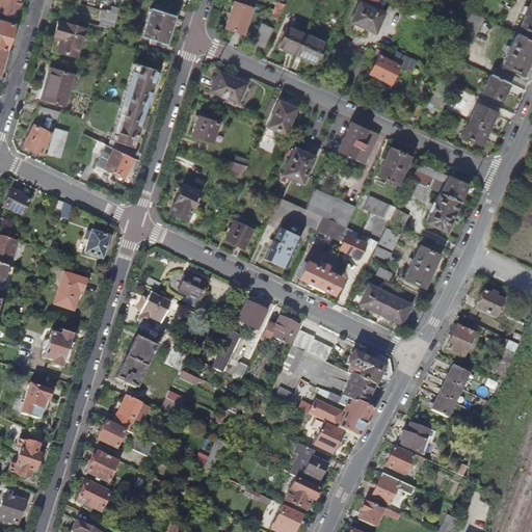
[(19,0),(0,0),(0,16),(9,19),(14,9),(17,10),(19,0)]
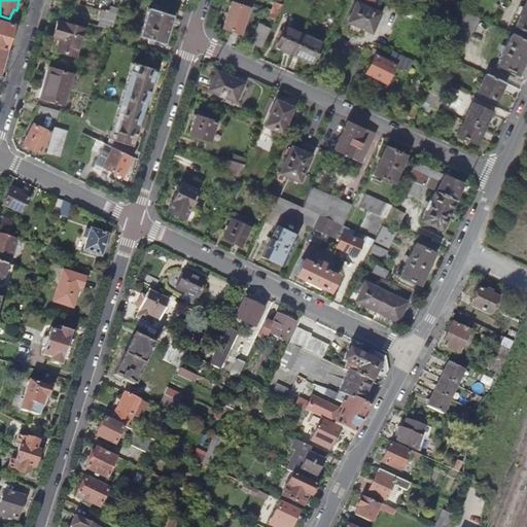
[(160,36),(169,7),(145,0),(136,29),(160,36)]
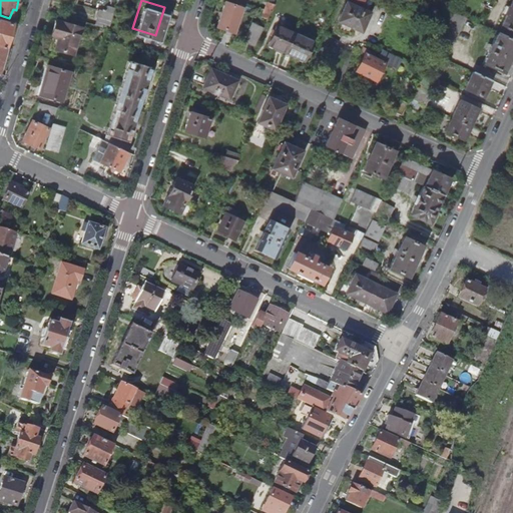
[(347,0),(337,22),(360,32),(368,14),(358,8),(361,0),(347,0)]
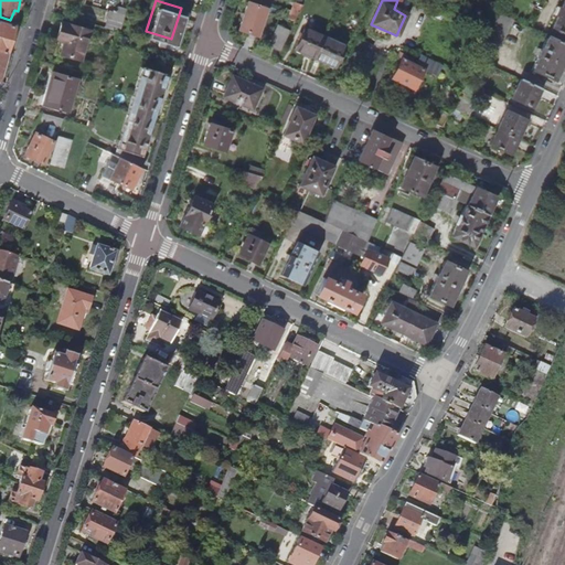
[(297,12),(301,4),(292,1),(289,9),(297,12)]
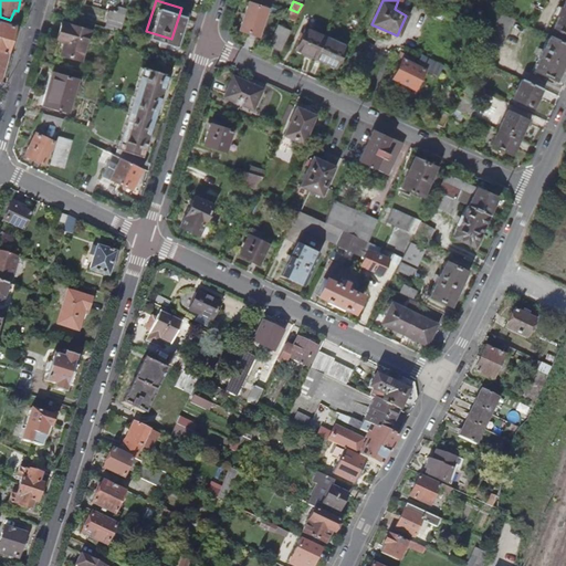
[(561,16),(554,30),(565,35),(565,2),(564,9),(562,8),(558,14),(561,16)]
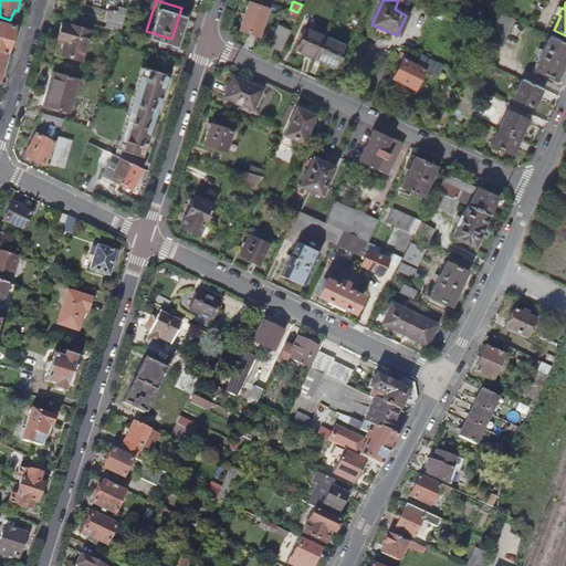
[(259,32),(265,12),(247,7),(240,27),(259,32)]
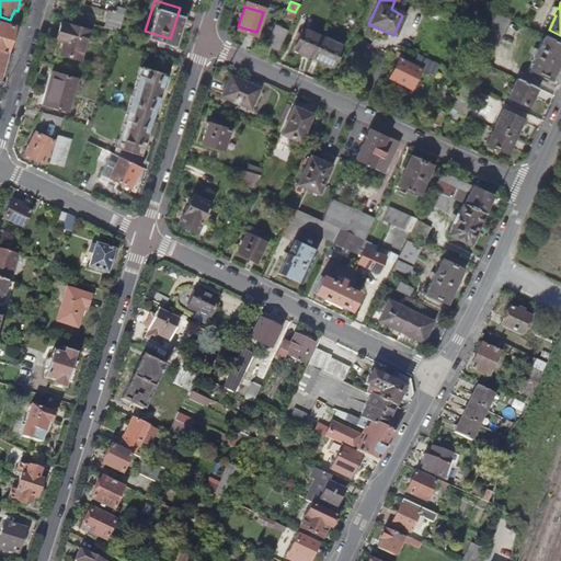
[(104,27),(119,32),(124,15),(110,11),(104,27)]
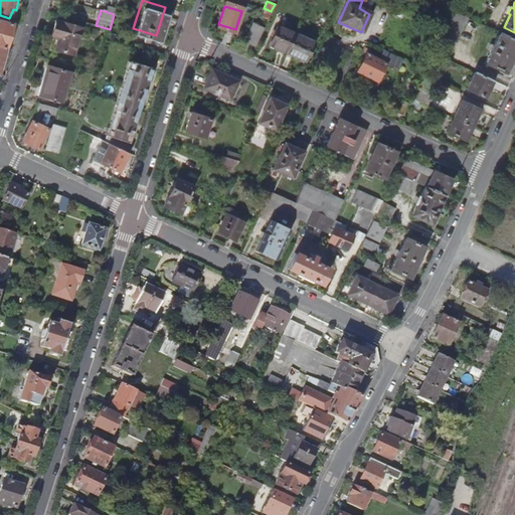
[(456,13),(446,33),(435,53),(448,59),(468,18),(456,13)]
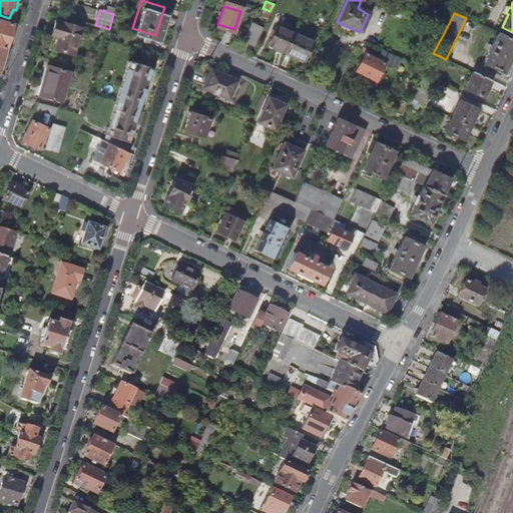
[(53,48),(72,53),(80,26),(54,18),(50,35),(56,37),(53,48)]
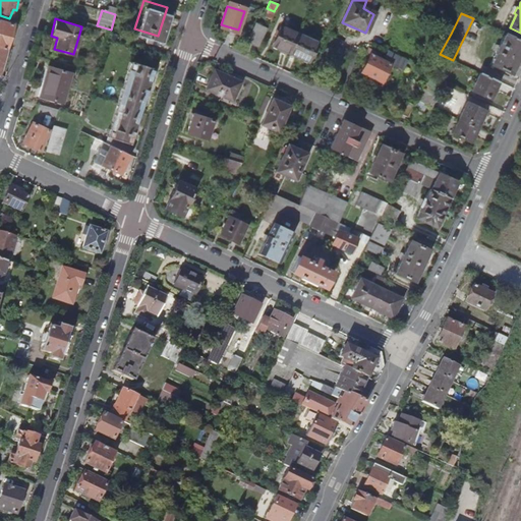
[(0,21),(0,66),(5,50),(12,25),(0,21)]
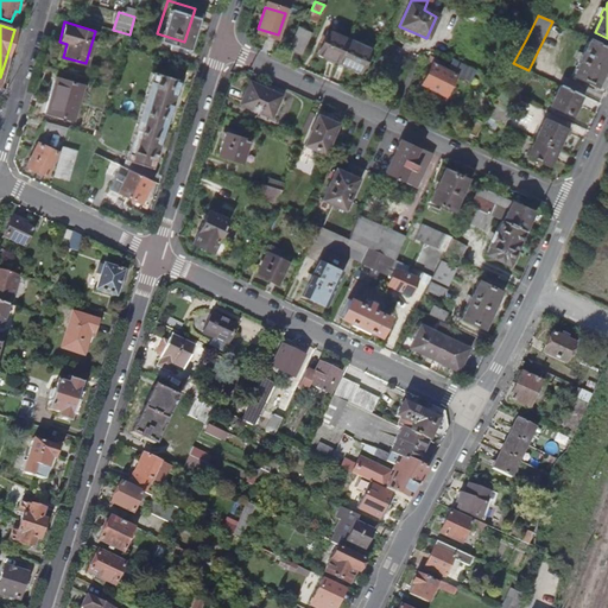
[(302,52),(310,33),(298,27),(289,46),(302,52)]
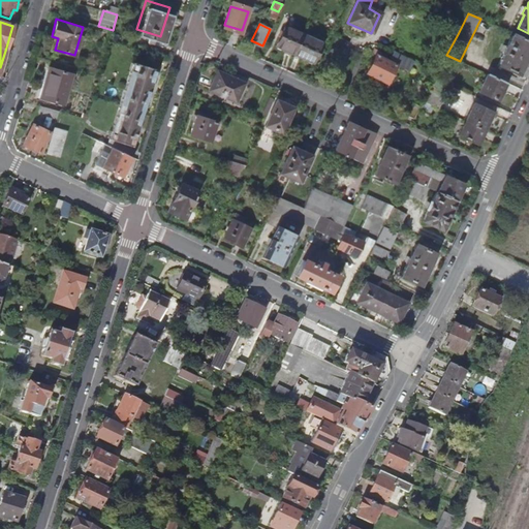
[(296,54),(304,35),(285,26),(276,45),(296,54)]
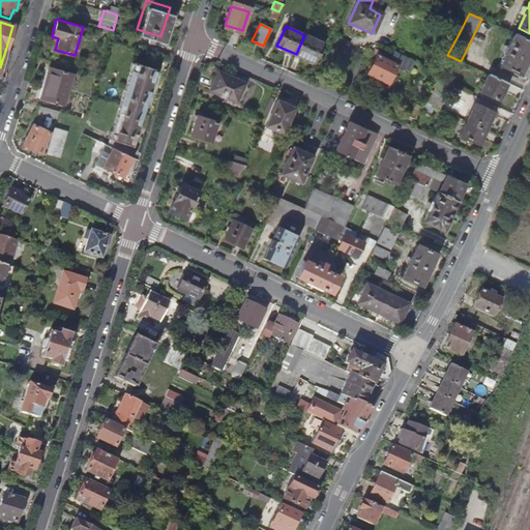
[(529,54),(529,40),(514,34),(508,47),(507,47),(504,54),(505,54),(500,66),(520,76),(529,54)]
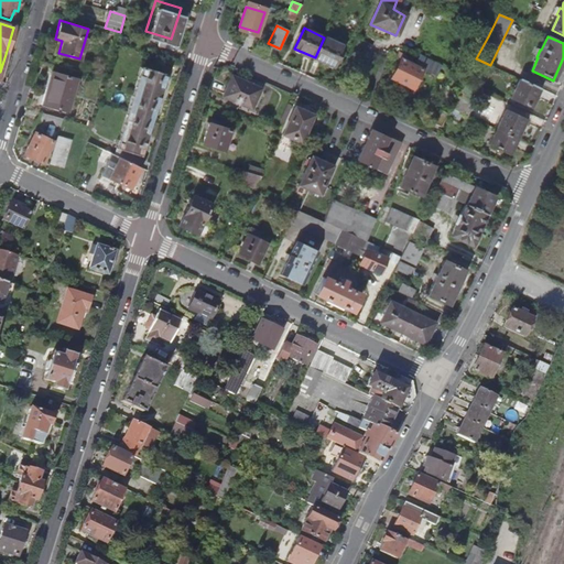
[(324,38),(315,57),(334,66),(343,45),(324,38)]
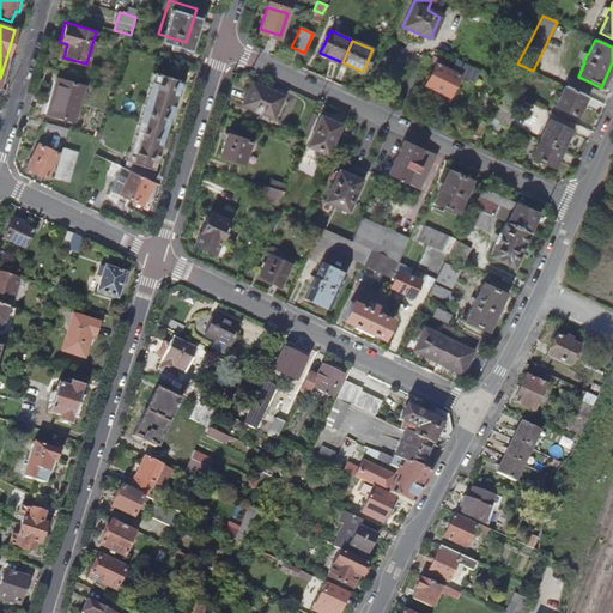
[(436,65),(426,84),(450,96),(461,77),(447,70),(449,64),(436,58),(434,64),(436,65)]
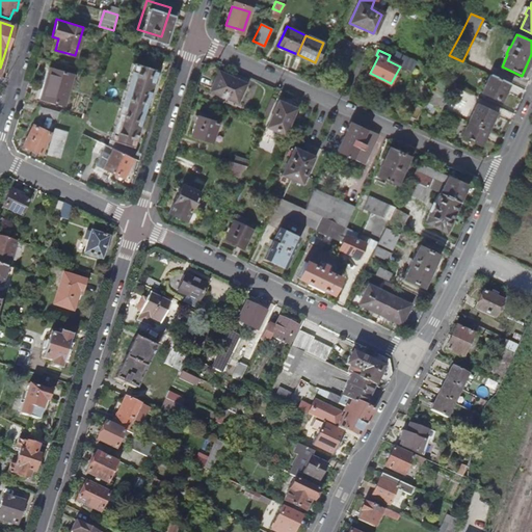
[(121,107),(144,114),(151,94),(152,94),(154,84),(153,84),(157,72),(134,64),(132,72),(121,107)]
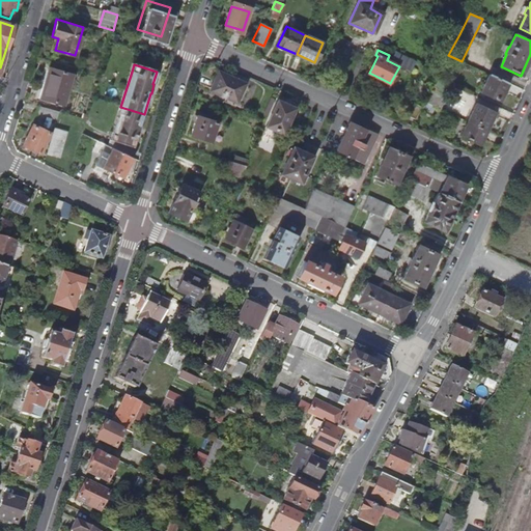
[(42,99),(62,105),(72,74),(48,66),(43,82),(46,83),(42,99)]
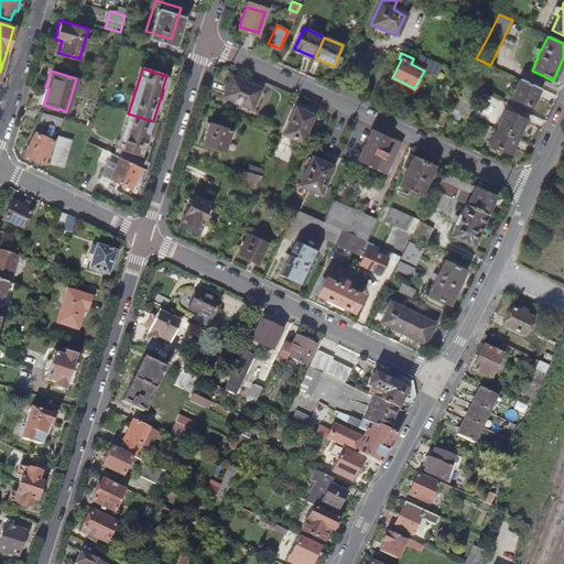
[(223,96),(252,109),(261,88),(232,75),(223,96)]
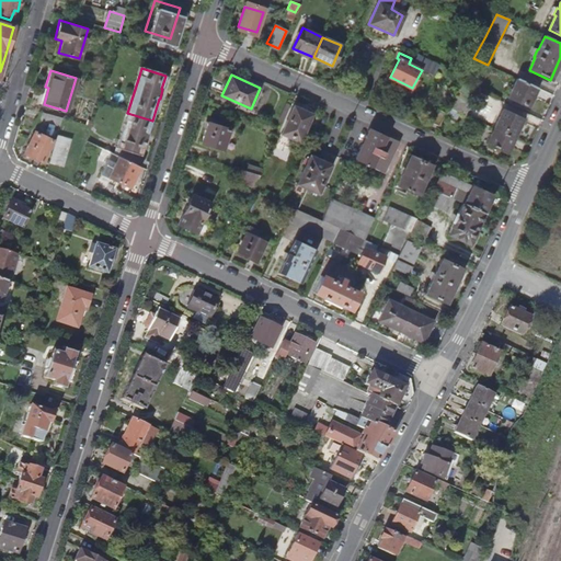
[(538,87),(517,78),(508,98),(528,106),(538,87)]
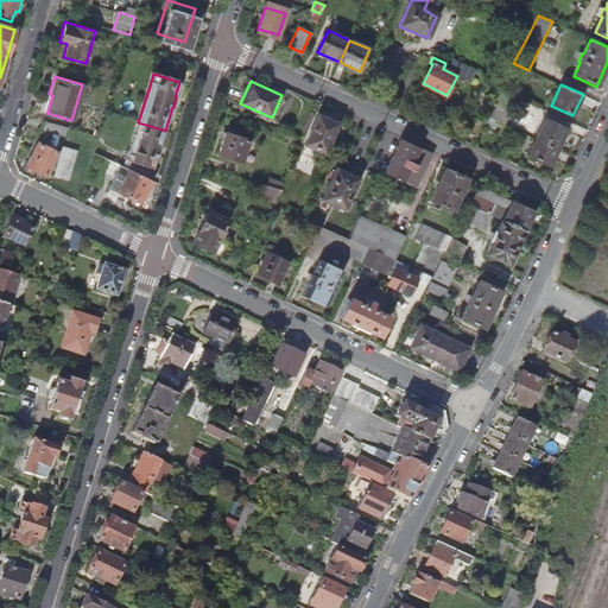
[(517,99),(499,90),(486,116),(498,122),(504,125),(517,99)]
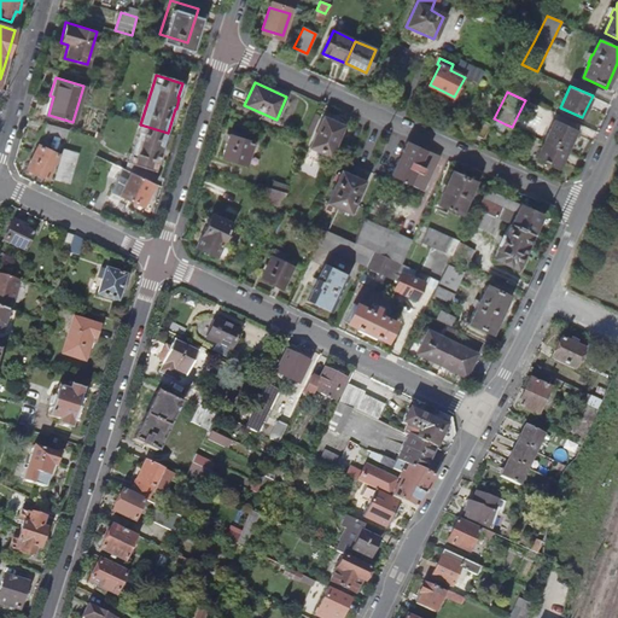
[(331,156),(344,126),(324,116),(310,146),(331,156)]
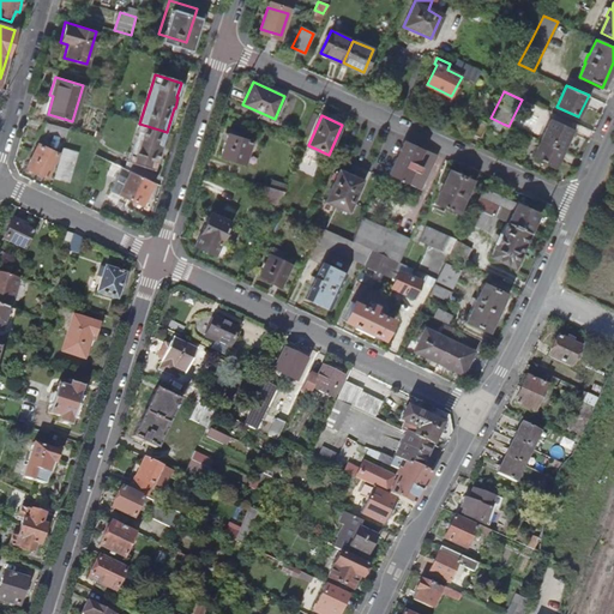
[(503,124),(491,118),(487,125),(486,127),(499,133),(503,124)]
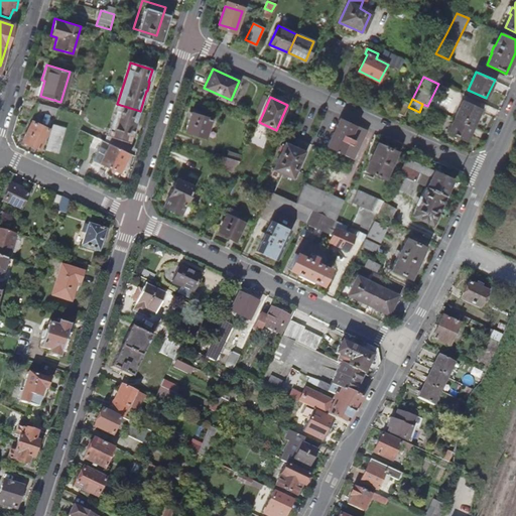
[(408,107),(409,105),(401,101),(395,113),(403,117),(408,107)]
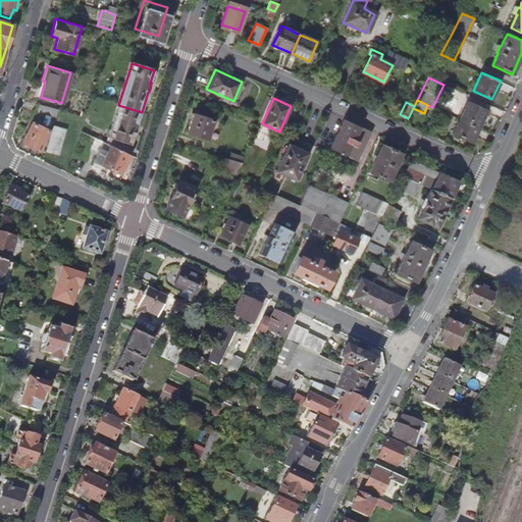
[(475,126),(479,128),(487,111),(469,102),(461,119),(475,126)]
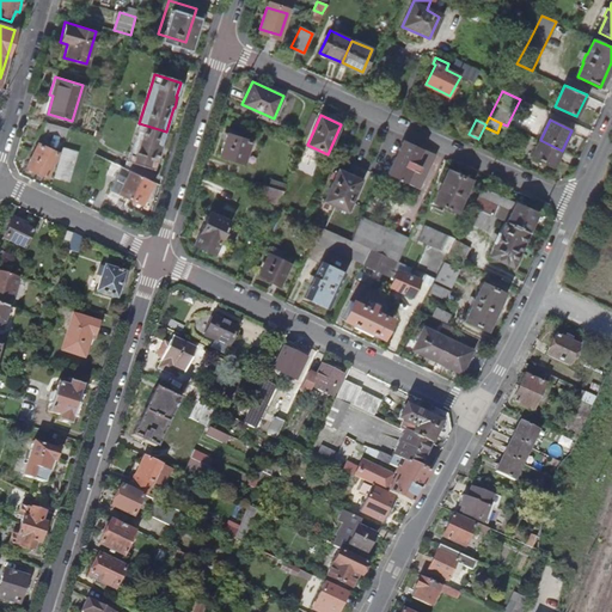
[(68,129),(46,123),(43,132),(66,138),(68,129)]
